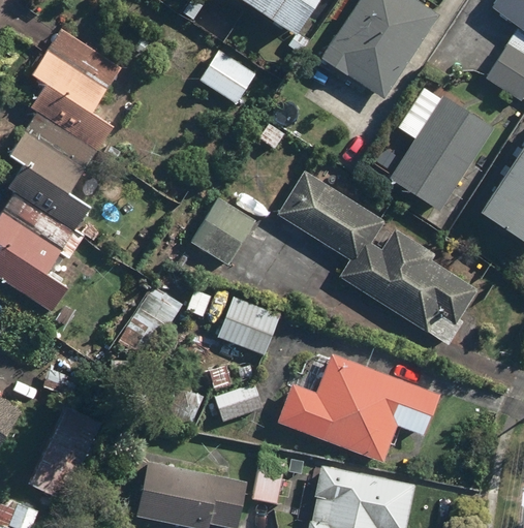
[(238,0),(294,35),(314,0),(238,0)]
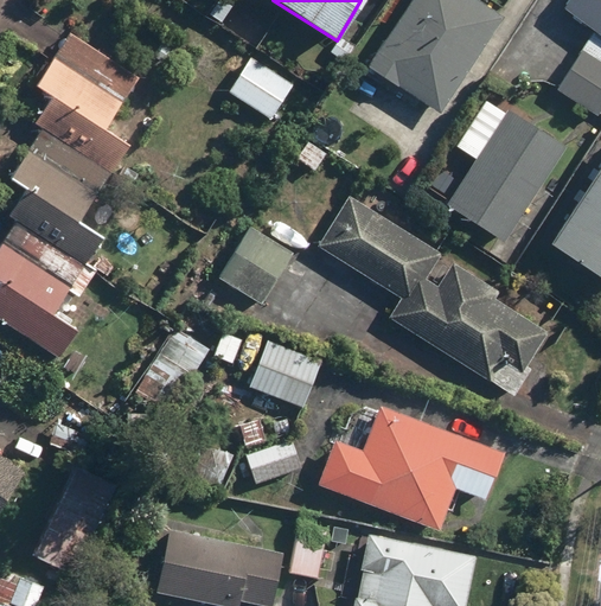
[(504,20),(474,0),(414,0),(369,68),(439,115),(504,20)]
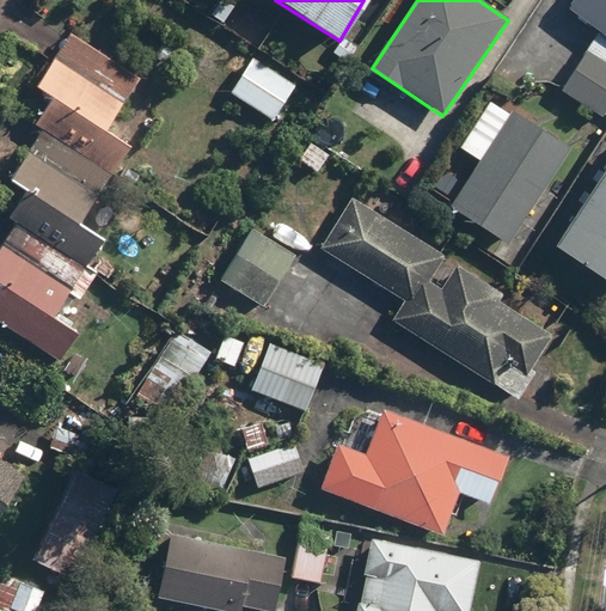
[(585,0),(576,16),(603,32),(567,90),(605,114),(605,0),(585,0)]
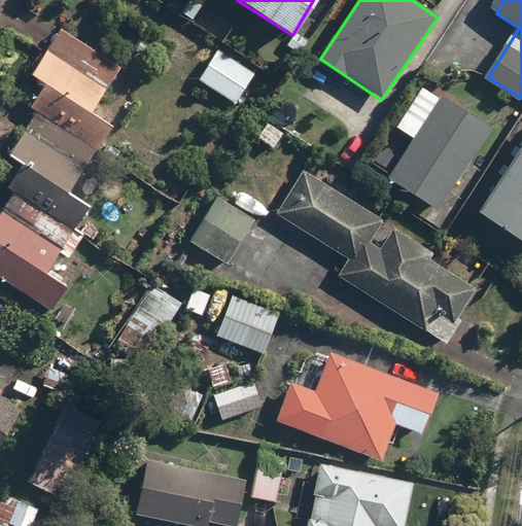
[(37,114),(94,152),(112,125),(93,111),(120,69),(60,28),(28,77),(44,88),(30,110),(37,114)]
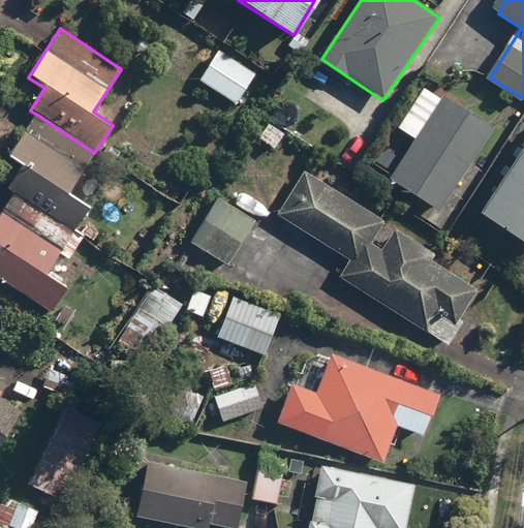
[(259,71),(218,49),(199,83),(240,105),(259,71)]
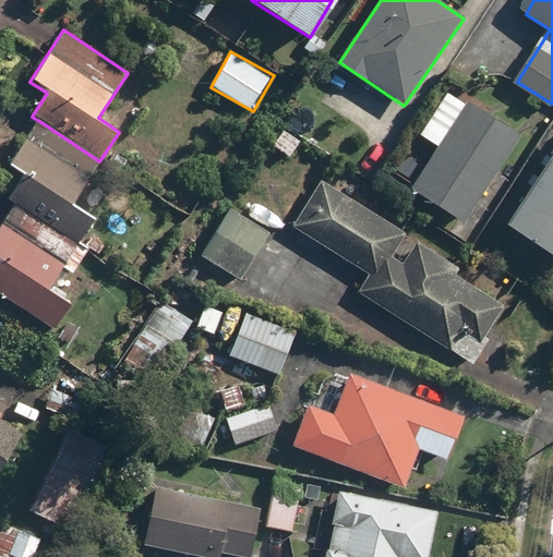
[(525,138),(467,100),(410,188),(468,226),(525,138)]
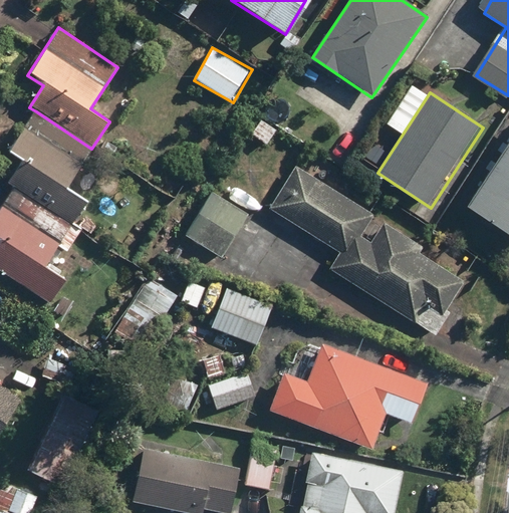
[(91,149),(36,111),(8,154),(27,167),(16,184),(75,223),(89,201),(67,187),(91,149)]
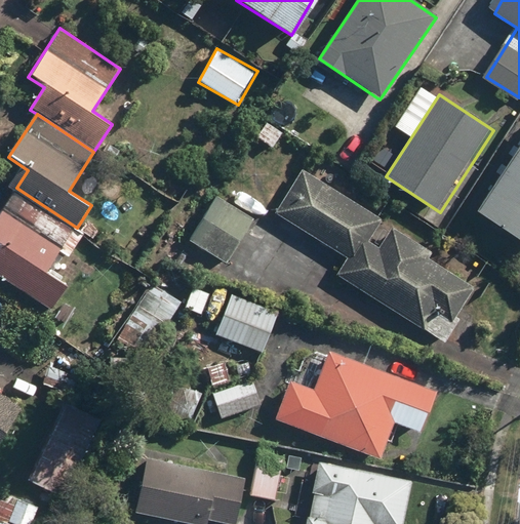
[(286,130),(263,117),(252,136),(275,150),(286,130)]
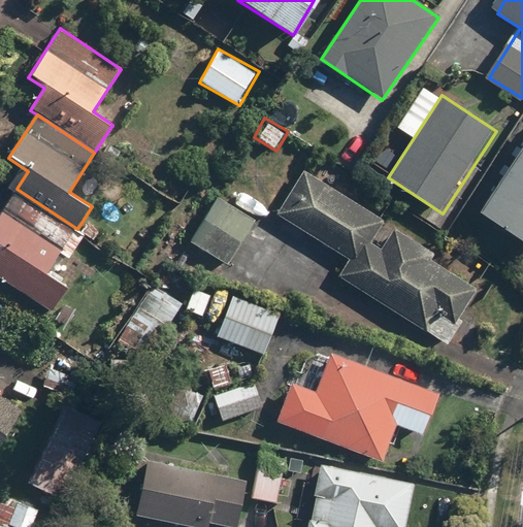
[(522,141),(475,215),(522,246),(522,141)]
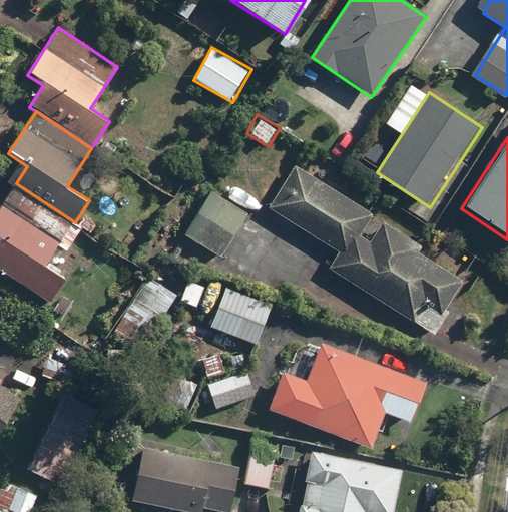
[(373,212),(294,165),(270,206),(340,248),(327,270),(436,335),(449,313),(445,310),(463,279),(419,251),(423,245),(381,220),(369,240),(360,235),(373,212)]
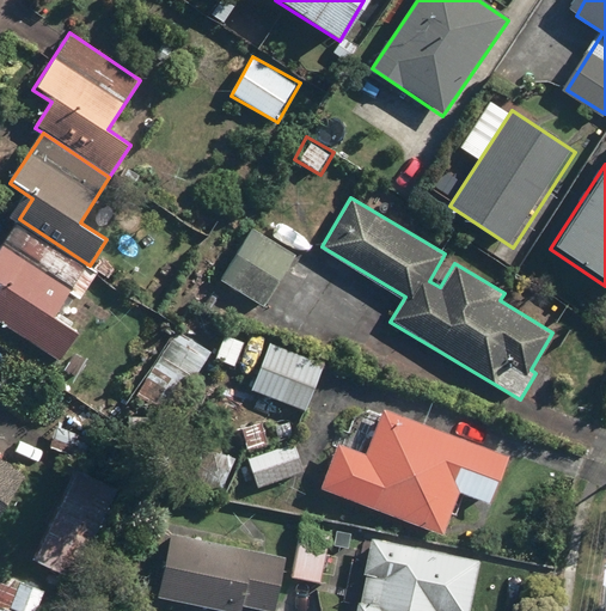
[(90,266),(19,219),(0,246),(0,319),(61,361),(79,334),(56,318),(69,297),(80,303),(101,272),(90,266)]
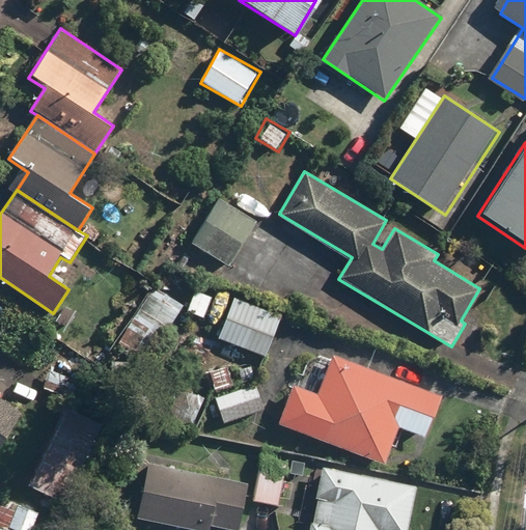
[(259,219),(220,195),(190,245),(229,268),(259,219)]
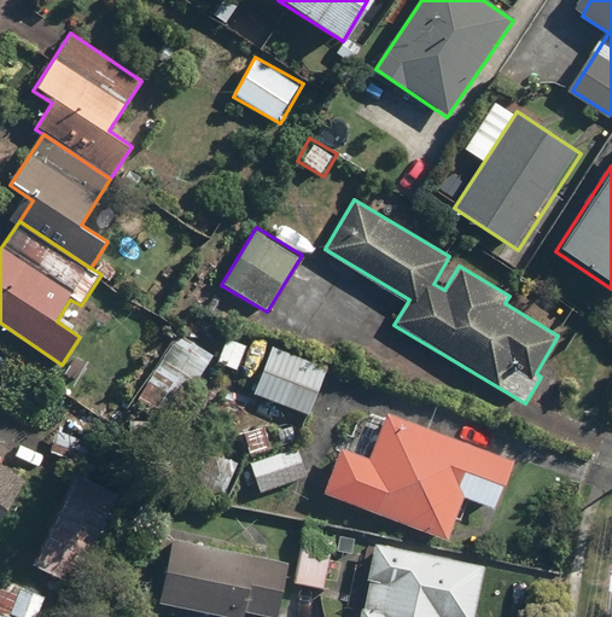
[(216,354),(180,332),(144,393),(179,414),(216,354)]
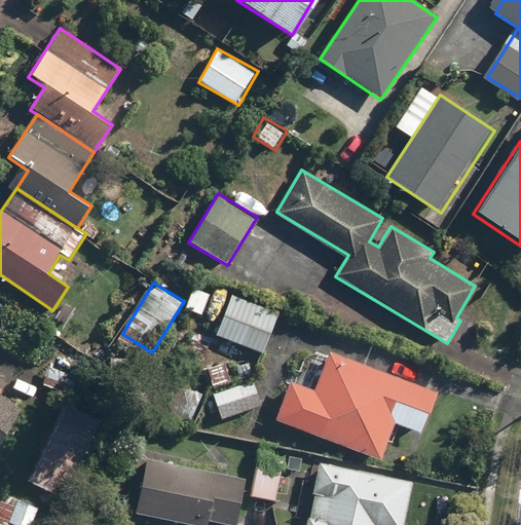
[(282,310),(232,291),(215,337),(263,357),(282,310)]
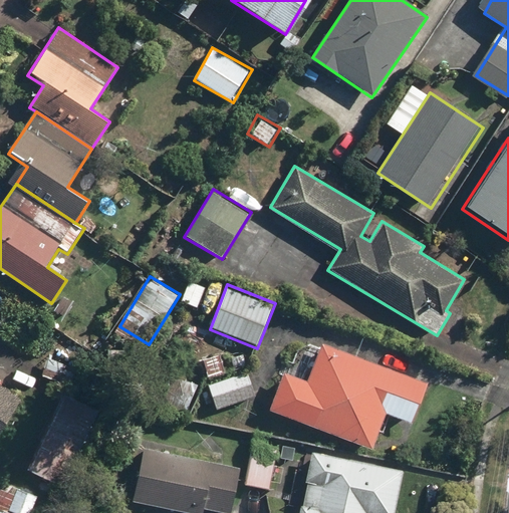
[(426,385),(324,343),(308,383),(286,374),(272,411),(370,450),(385,413),(411,423),(426,385)]
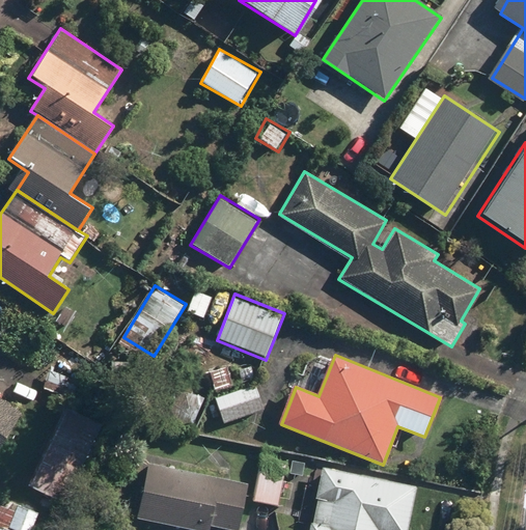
[(265,409),(255,384),(214,398),(223,423),(265,409)]
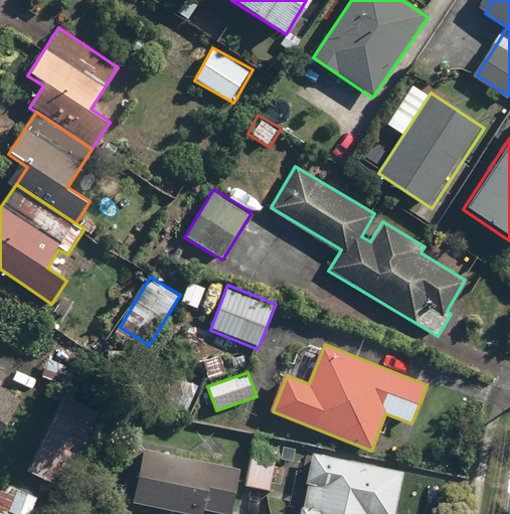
[(0,435),(22,401),(0,386),(0,435)]
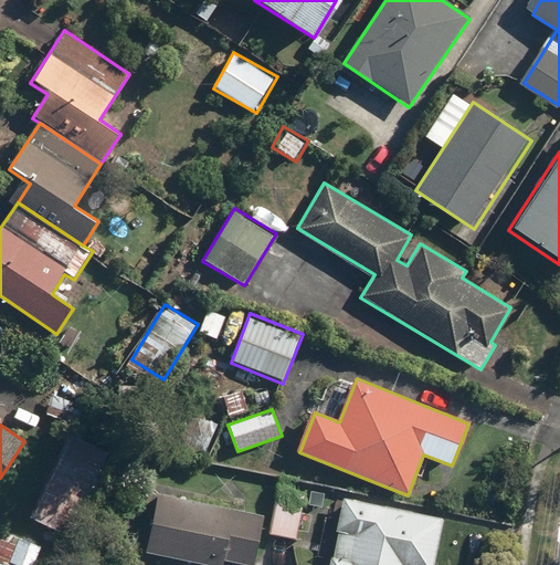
[(73,531),(111,452),(74,435),(37,513),(73,531)]
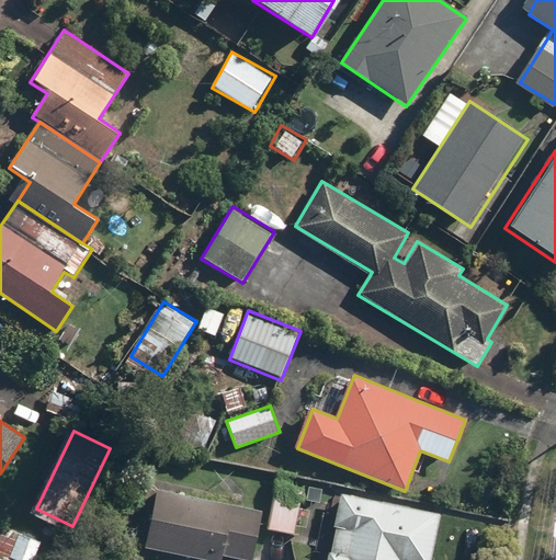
[(251,559),(262,510),(159,488),(146,548),(204,559),(224,559),(225,555),(249,559),(251,559)]
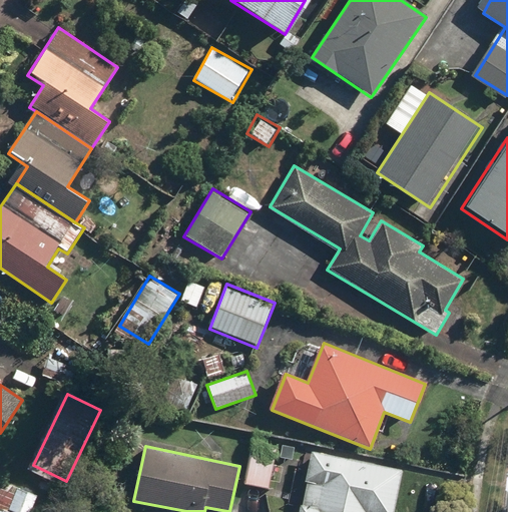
[(392,511),(402,469),(313,451),(300,511),(392,511)]
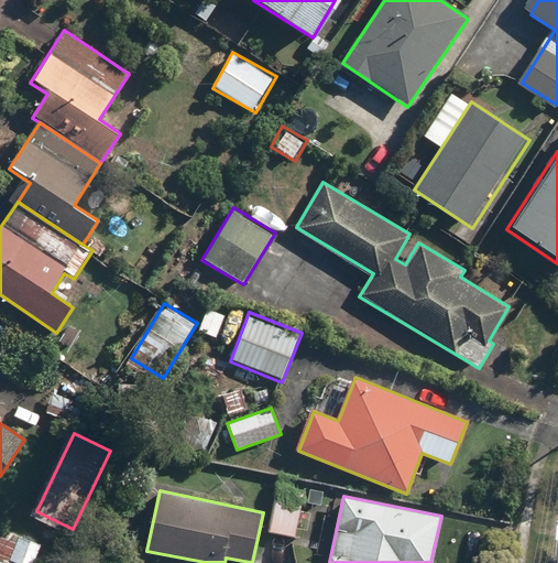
[(305,505),(277,497),(267,532),(295,540),(305,505)]
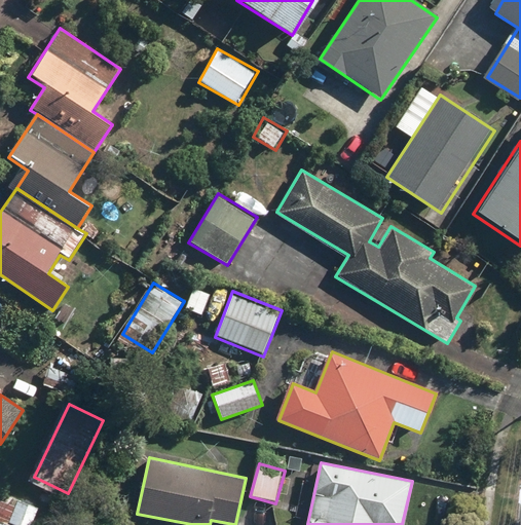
[(31,524),(37,509),(2,495),(0,500),(0,524),(31,524)]
